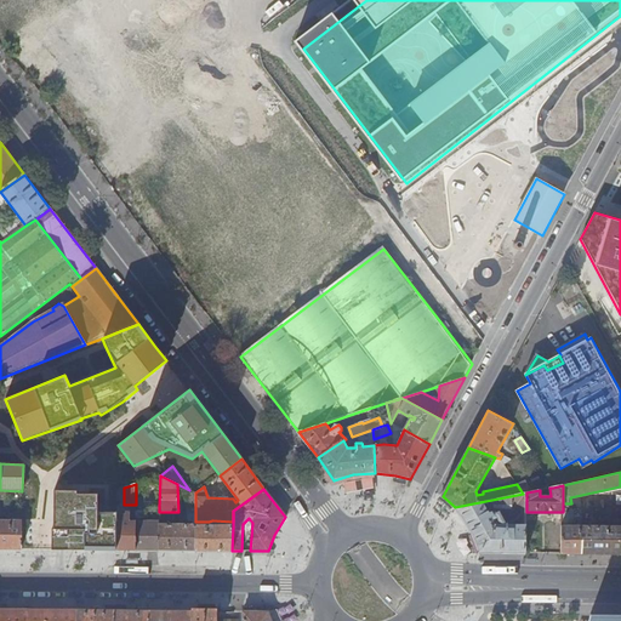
[(78,490),(53,490),(52,548),(117,550),(117,520),(117,512),(98,512),(98,494),(78,493),(78,490)]
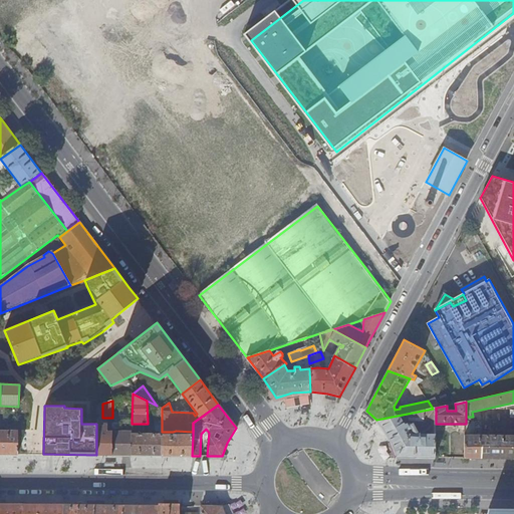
[(436,458),(436,424),(436,408),(433,409),(376,420),(382,428),(388,435),(393,444),(399,457),(436,458)]
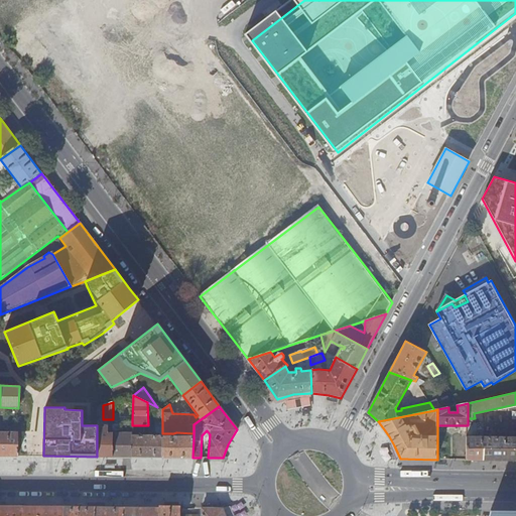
[(132,457),(162,458),(162,433),(162,413),(155,411),(155,431),(157,432),(159,433),(159,435),(132,434),(132,457)]
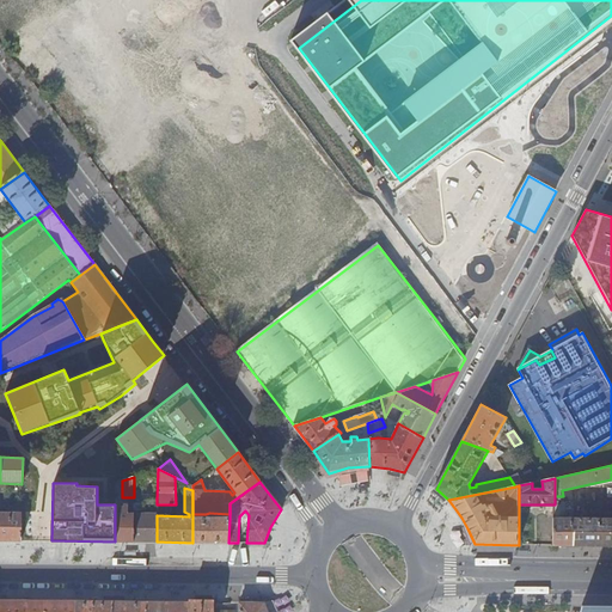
[(133,514),(133,542),(151,542),(157,542),(157,515),(157,505),(157,500),(146,500),(144,501),(142,503),(142,506),(133,506),(133,514)]
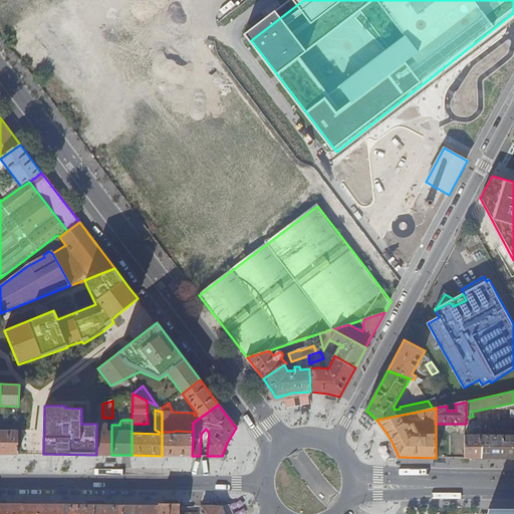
[(466,424),(465,458),(513,458),(513,434),(475,434),(476,423),(470,423),(470,420),(466,420),(466,424)]
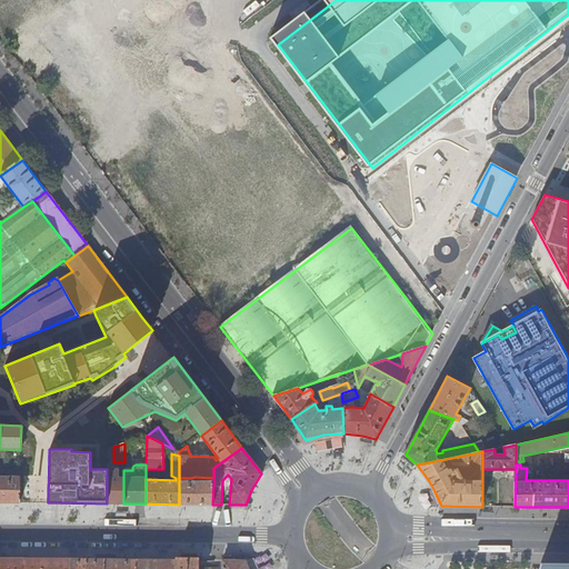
[(107,477),(107,503),(123,503),(123,478),(119,477),(119,468),(116,468),(115,471),(112,471),(112,477),(107,477)]
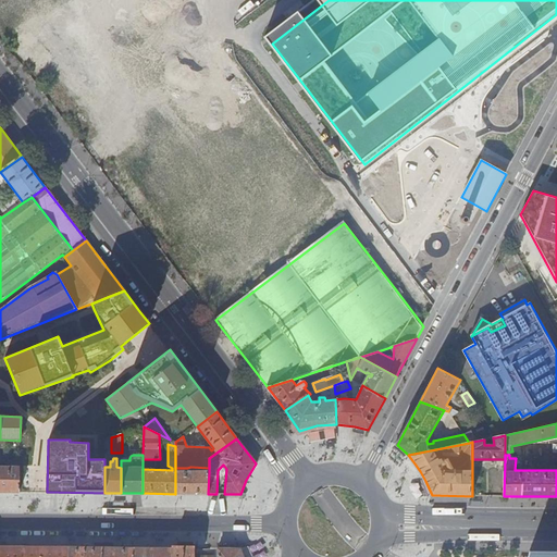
[(0,491),(20,492),(20,467),(0,466),(0,491)]
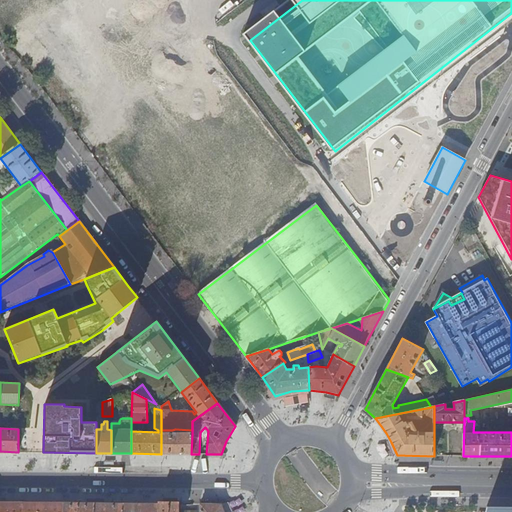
[(161,454),(191,454),(192,434),(184,434),(184,432),(177,432),(177,434),(166,433),(166,430),(161,430),(161,454)]
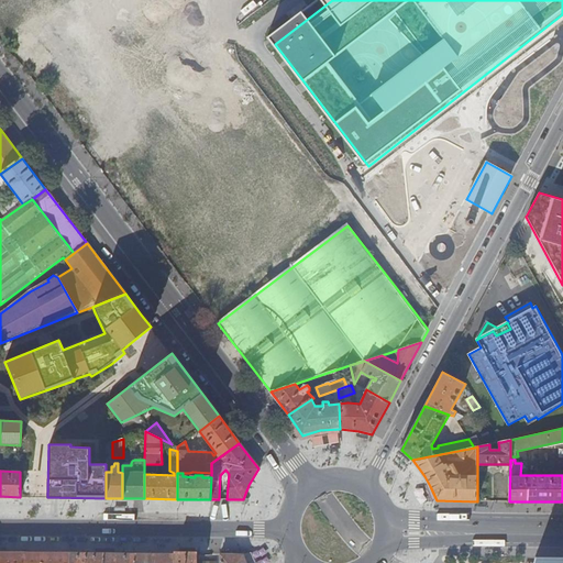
[(68,562),(69,553),(0,552),(0,562),(68,562)]
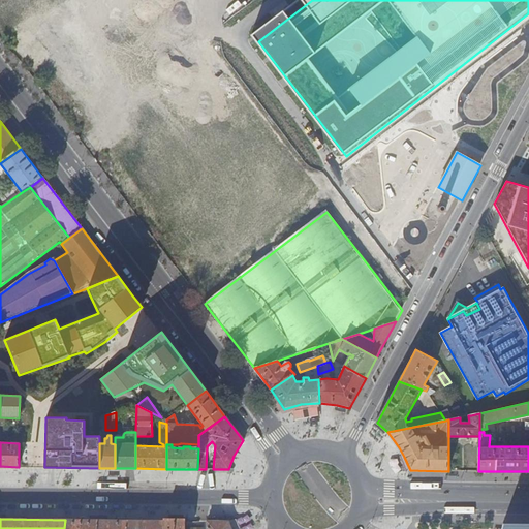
[(126,528),(127,521),(85,520),(65,520),(64,528),(126,528)]
